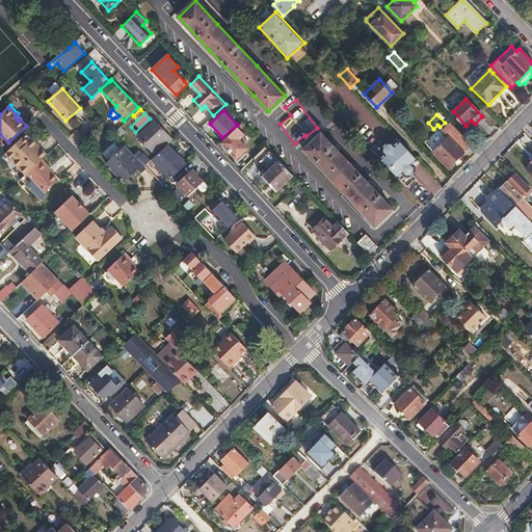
[(471,121),(466,126),(469,129),(475,124),(471,121)]
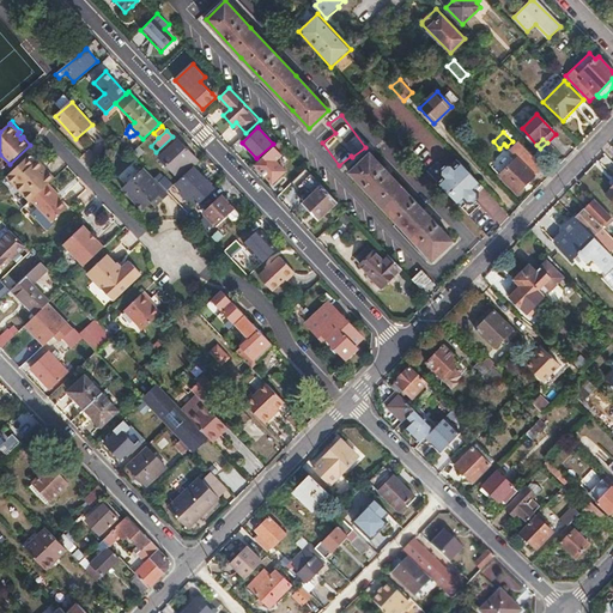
[(159,158),(178,178),(193,167),(199,162),(178,140),(159,158)]
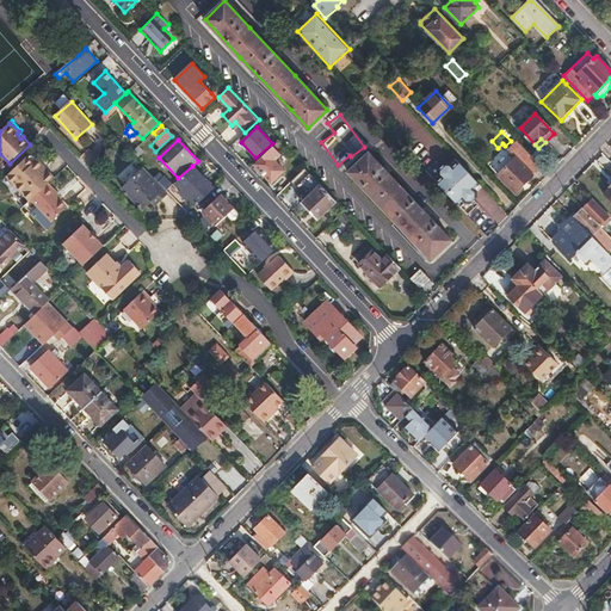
[(279,140),(253,164),(271,183),(284,170),(275,159),(281,154),(283,156),(289,150),(279,140)]
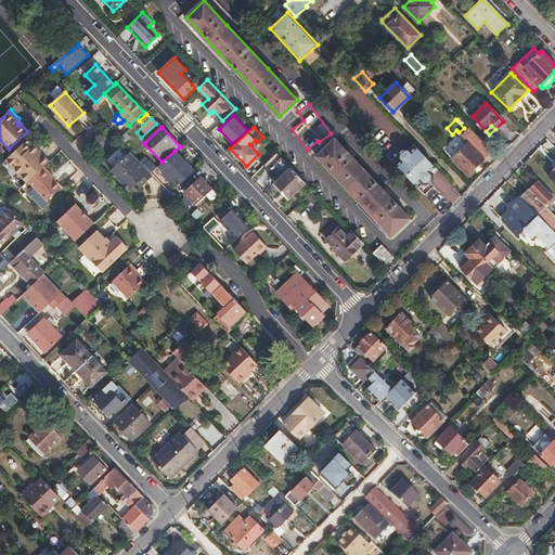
[(491,151),(476,136),(453,158),(468,173),(491,151)]
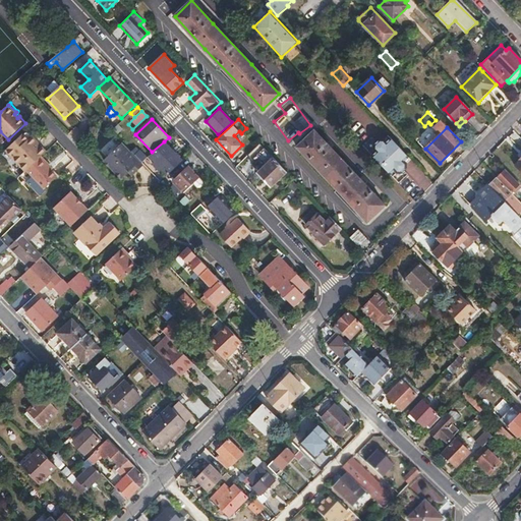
[(313,130),(297,147),(321,171),(344,195),(367,221),(383,206),(383,205),(360,180),(332,150),(313,130)]
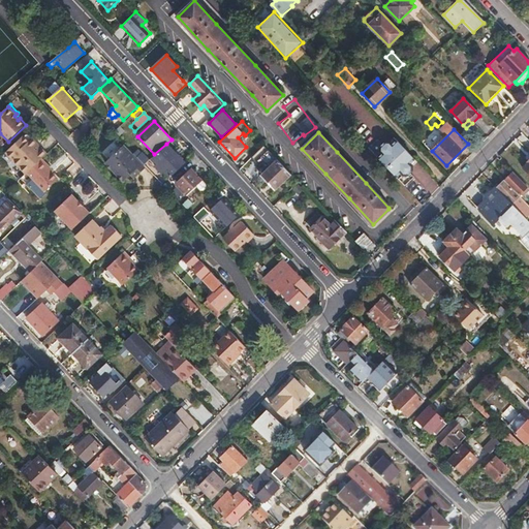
[(28,133),(25,136),(29,142),(33,138),(28,133)]
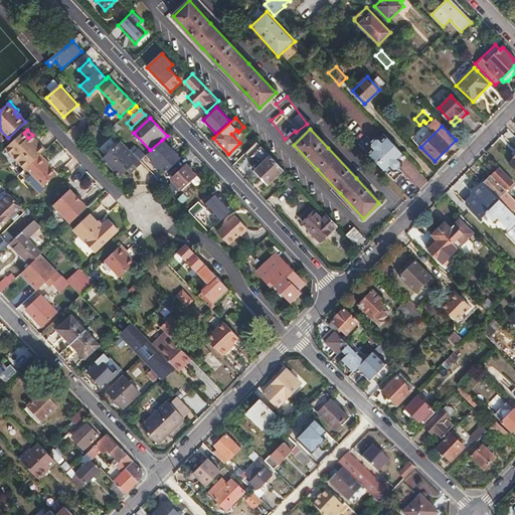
[(416,142),(425,134),(421,130),(412,138),(416,142)]
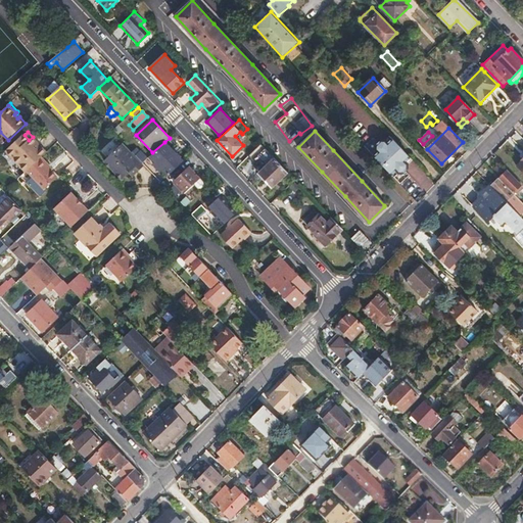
[(6,152),(26,174),(29,171),(42,157),(47,152),(42,147),(40,149),(35,143),(37,141),(33,137),(29,140),(25,135),(13,145),(18,150),(14,153),(10,149),(6,152)]
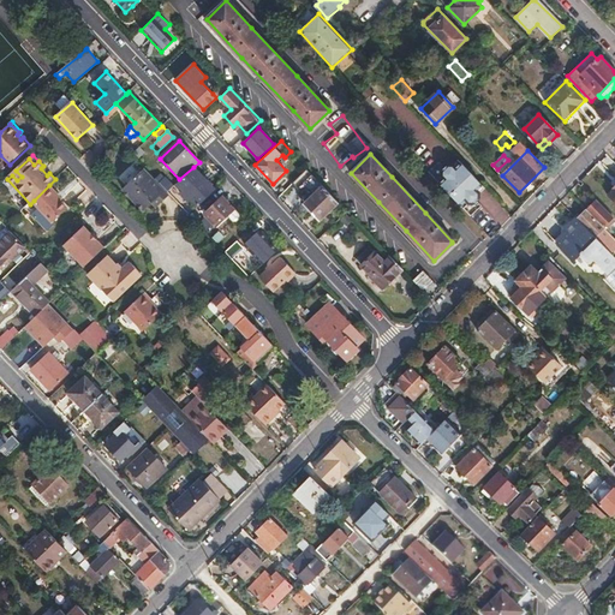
[(485,187),(459,159),(447,169),(446,167),(442,171),(441,177),(436,180),(463,209),(467,204),(473,203),(477,199),(475,197),(485,187)]
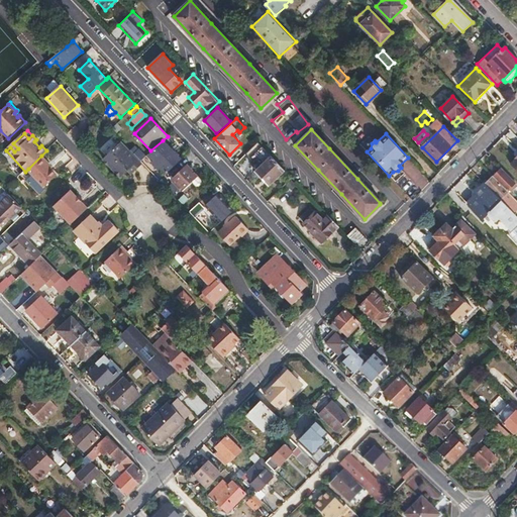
[(150,150),(147,154),(166,174),(181,160),(163,140),(150,150)]
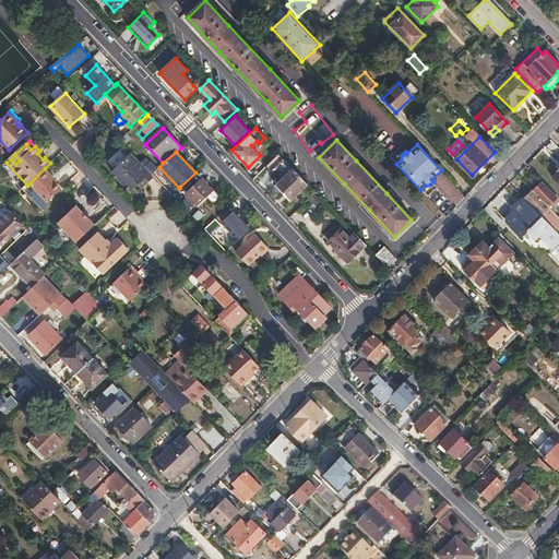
[(144,167),(132,154),(126,161),(121,161),(117,164),(117,168),(113,174),(130,193),(138,186),(142,182),(146,186),(155,178),(151,175),(144,167)]
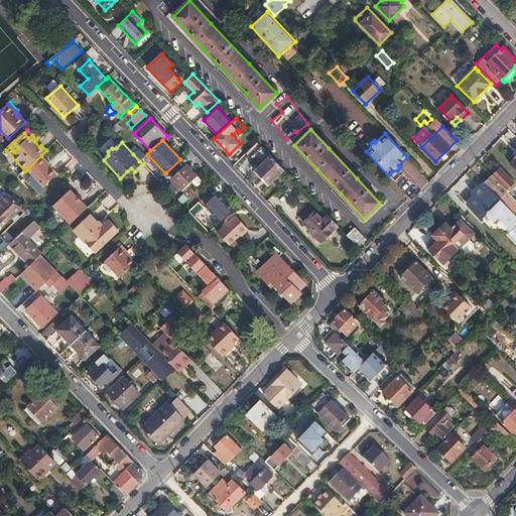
[(258,142),(246,153),(252,161),(255,158),(260,164),(254,169),(268,184),(284,169),(269,153),(258,142)]
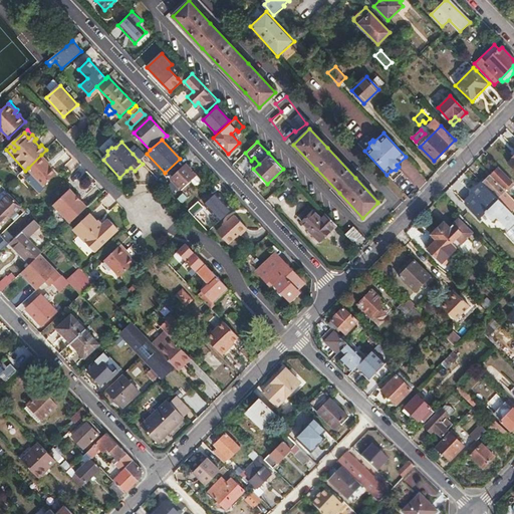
[(138,149),(133,154),(139,161),(145,156),(138,149)]
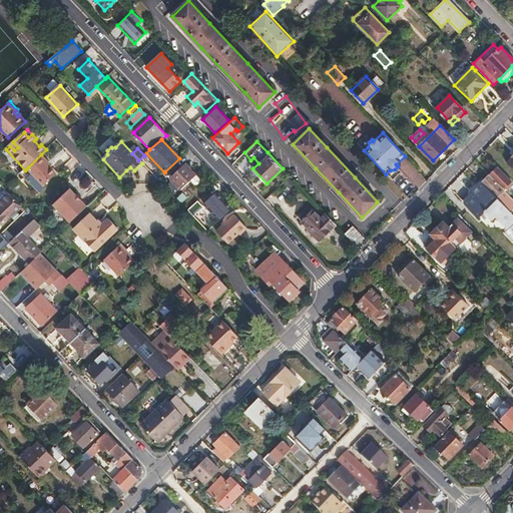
[(41,154),(28,167),(44,185),(56,174),(46,163),(47,161),(41,154)]
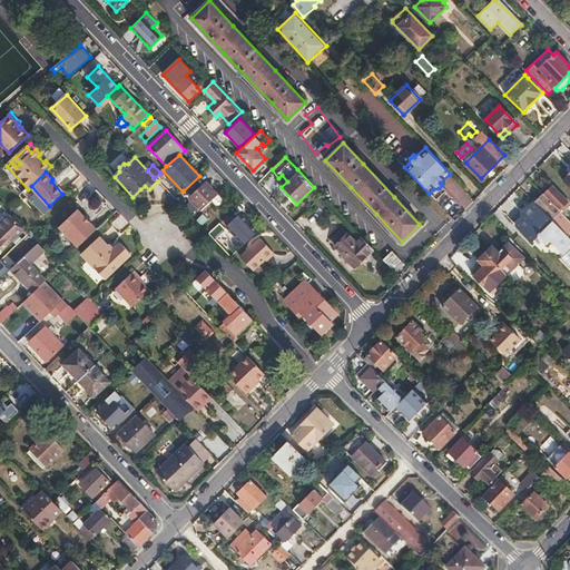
[(205,182),(189,197),(202,209),(212,200),(218,195),(205,182)]
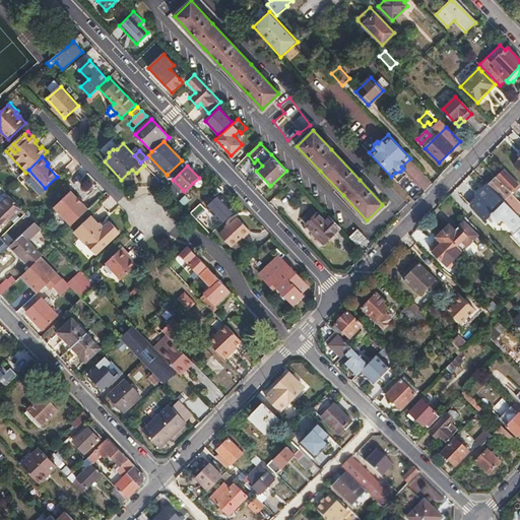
[(504,170),(496,178),(511,193),(519,185),(504,170)]
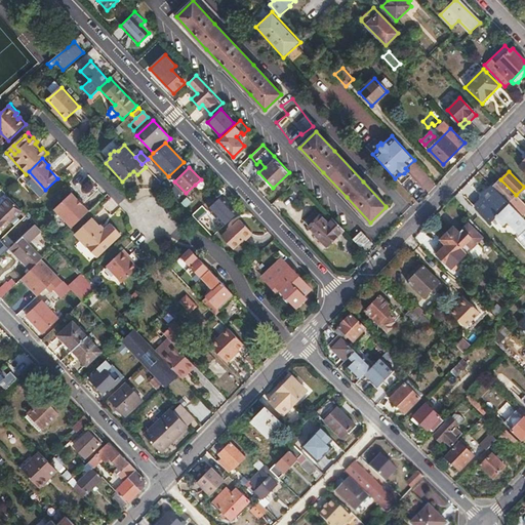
[(45,190),(34,177),(29,183),(41,197),(47,192),(45,190)]
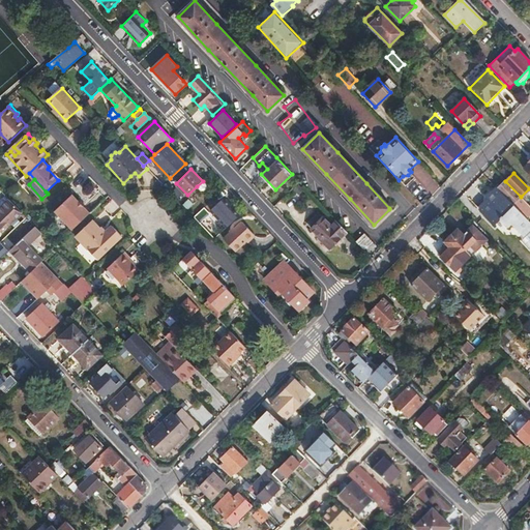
[(203,181),(197,186),(201,190),(203,190),(206,187),(206,185),(203,181)]
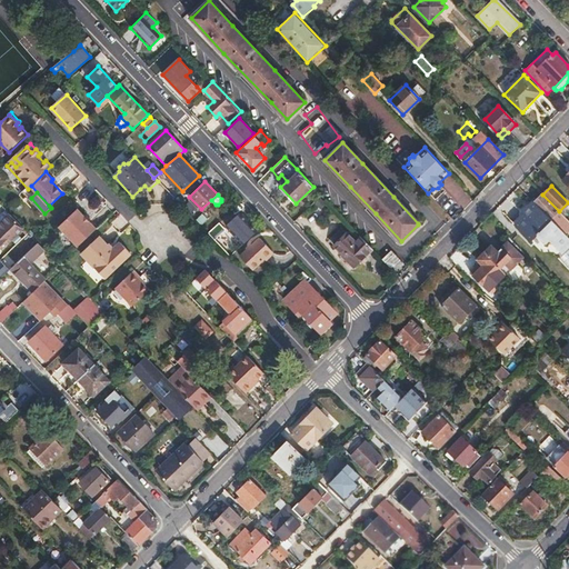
[(559,211),(542,195),(535,202),(558,226),(566,218),(563,215),(559,211)]
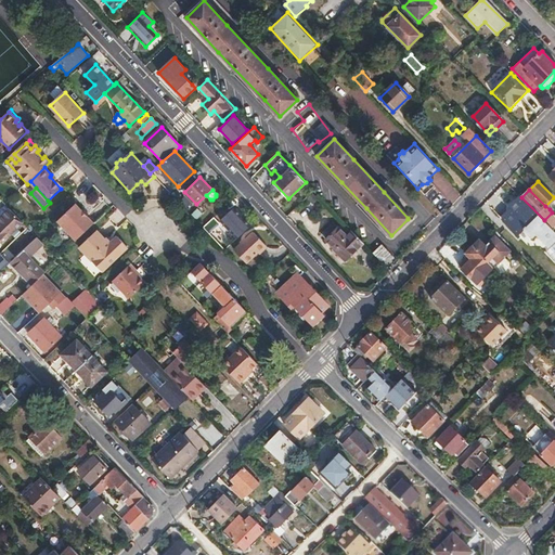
[(521,197),(519,195),(515,201),(513,198),(506,204),(508,206),(499,216),(514,232),(519,237),(526,230),(536,239),(538,235),(542,240),(551,248),(554,244),(554,231),(553,229),(544,220),(521,197)]
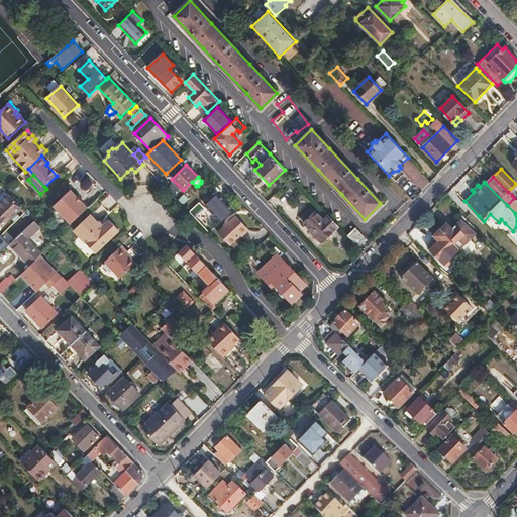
[(409,183),(402,189),(413,200),(419,194),(409,183)]
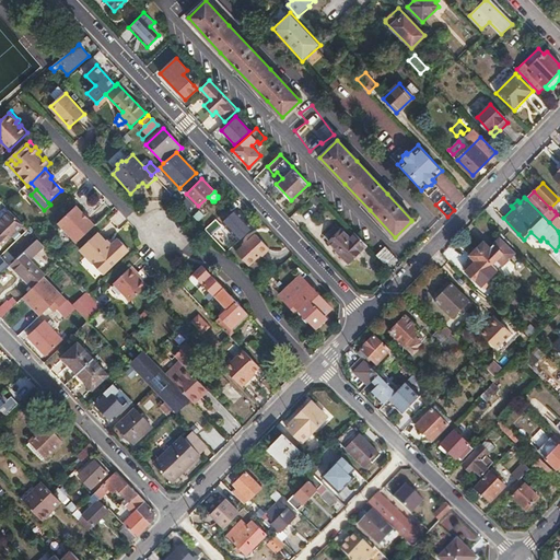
[(559,202),(559,200),(559,199),(550,208),(555,211),(559,206),(559,205),(559,202)]
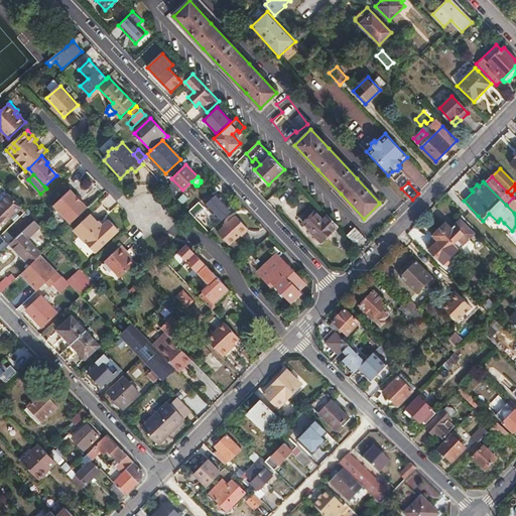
[(54,207),(73,225),(89,210),(88,209),(82,202),(72,191),(54,207)]
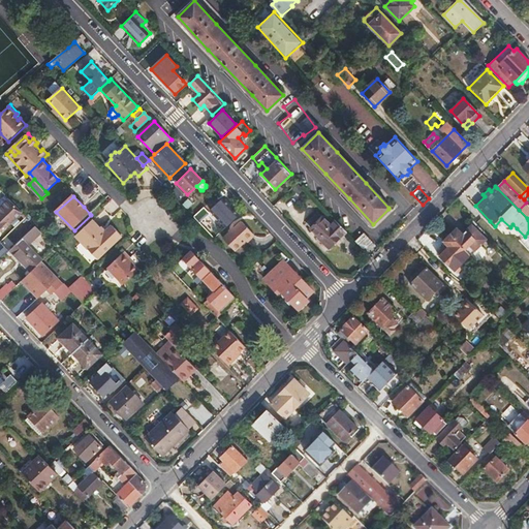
[(186,210),(194,203),(189,196),(181,204),(186,210)]
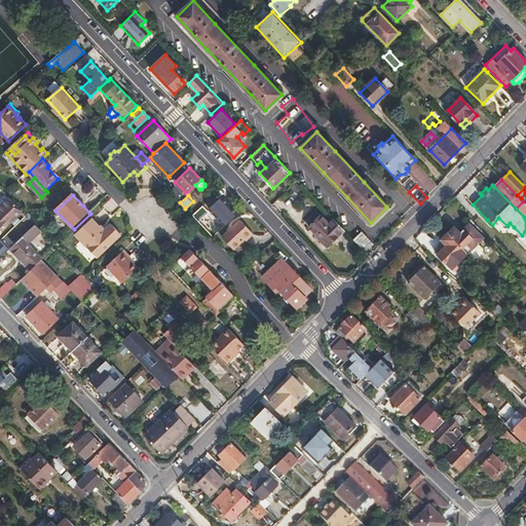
[(0,227),(7,220),(9,223),(22,211),(9,197),(0,207),(0,227)]
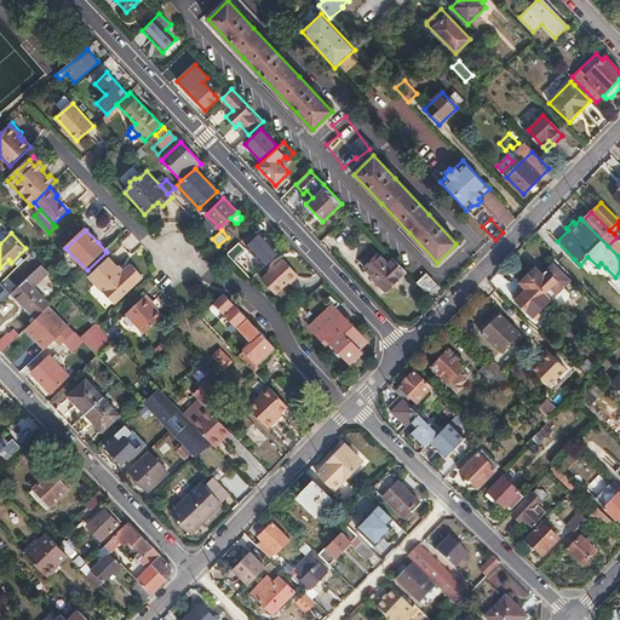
[(254,258),(264,268),(280,252),(260,233),(252,241),(260,252),(254,258)]
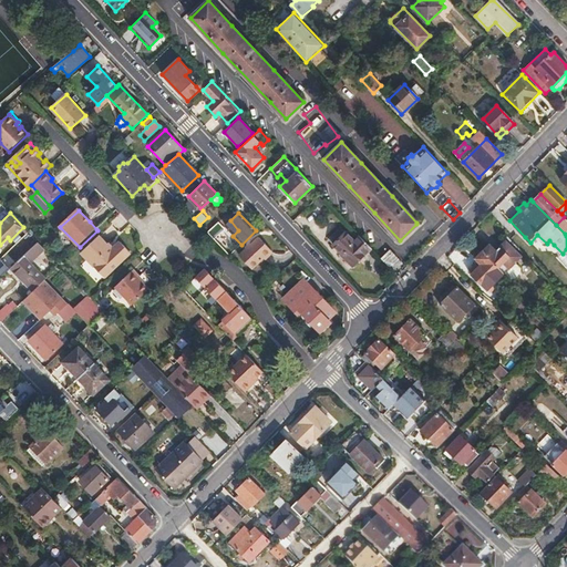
[(224,227),(219,222),(207,234),(213,238),(224,227)]
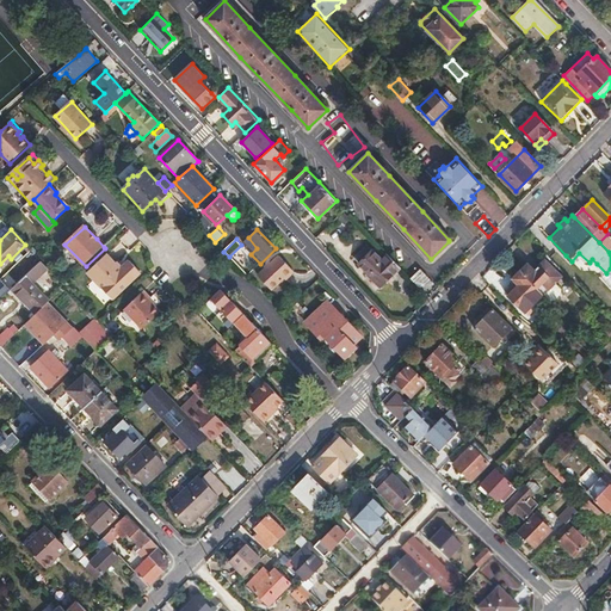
[(401,267),(388,254),(382,260),(374,251),(359,263),(368,272),(368,273),(372,279),(370,281),(371,284),(376,288),(380,288),(387,281),(389,282),(392,283),(395,279),(395,277),(393,275),(401,267)]
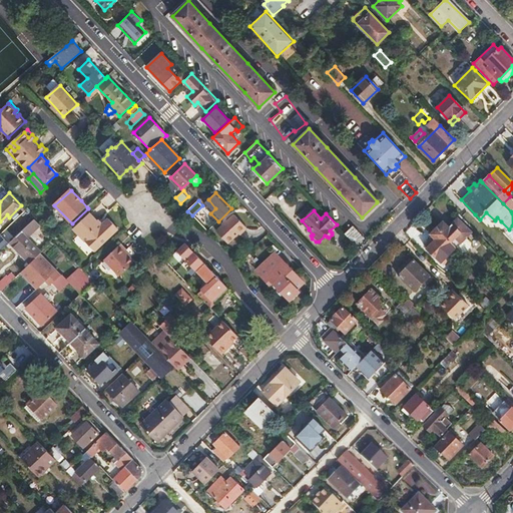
[(96,220),(91,215),(90,214),(74,228),(96,251),(118,229),(108,219),(100,227),(96,222),(97,221),(96,220)]
